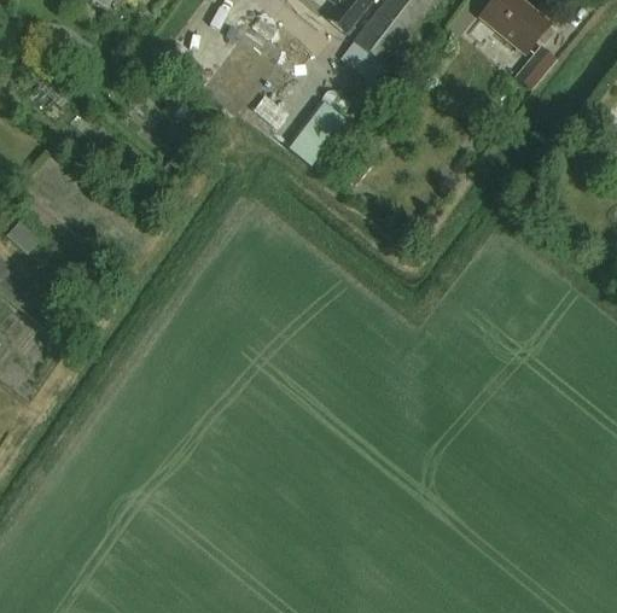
[(330,0),(338,6),(329,17),(347,31),(373,0),(330,0)]
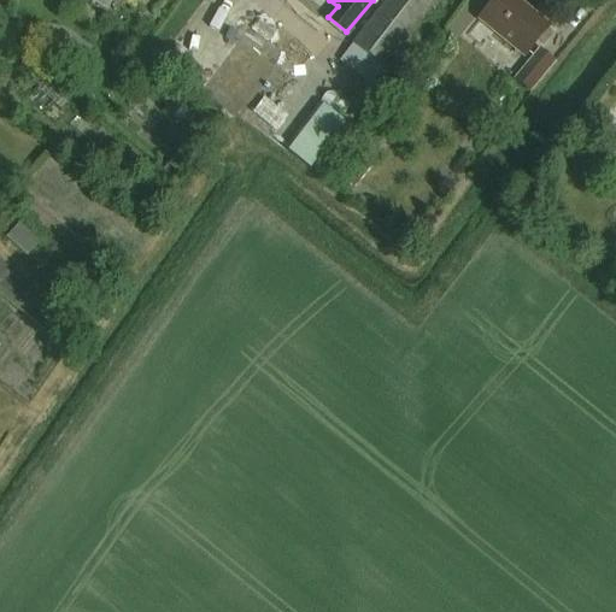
[(373,82),(436,0),(383,0),(352,41),(353,41),(340,58),(373,82)]
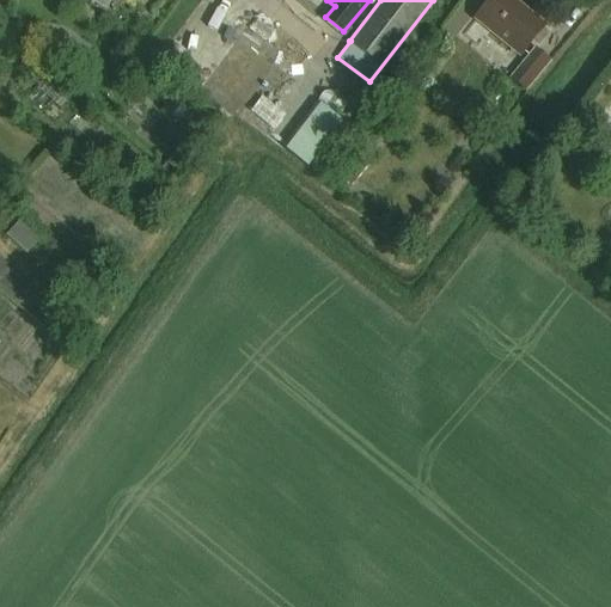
[(489,0),(476,16),(520,53),(545,22),(518,0),(489,0)]
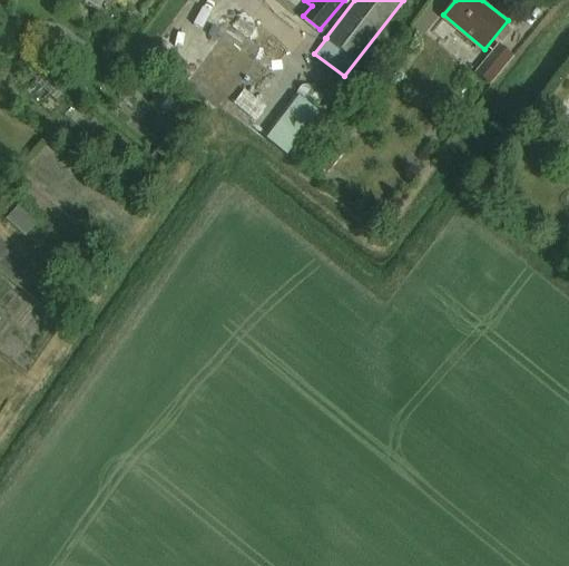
[(500,41),(477,70),(492,83),(516,55),(500,41)]
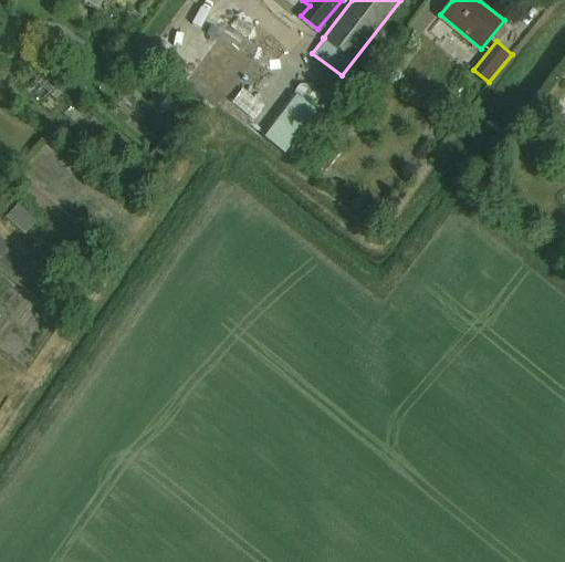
[(320,111),(300,95),(296,93),(264,135),(288,153),(320,111)]
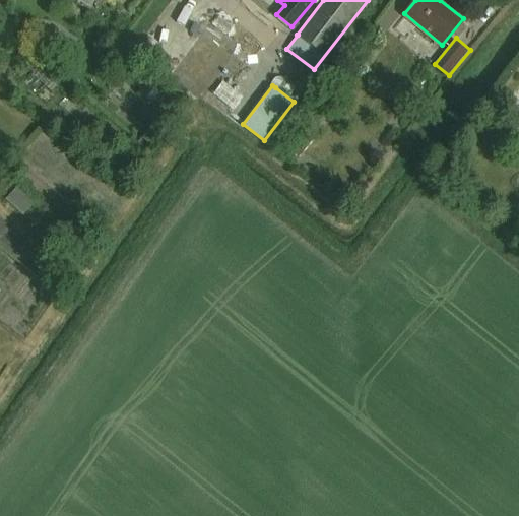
[(23,212),(34,200),(17,185),(6,197),(23,212)]
